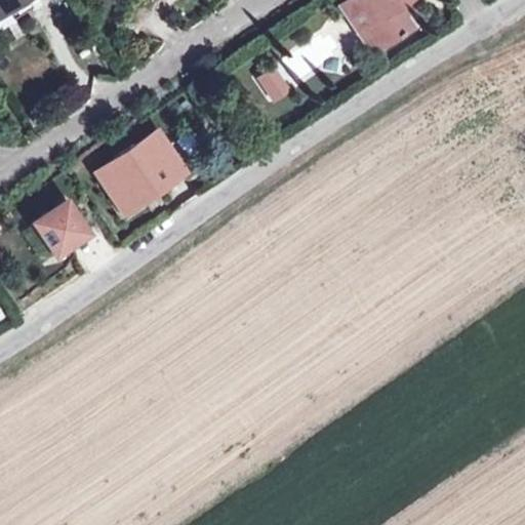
[(347,0),(339,5),(345,14),(358,5),(354,0),(347,0)]
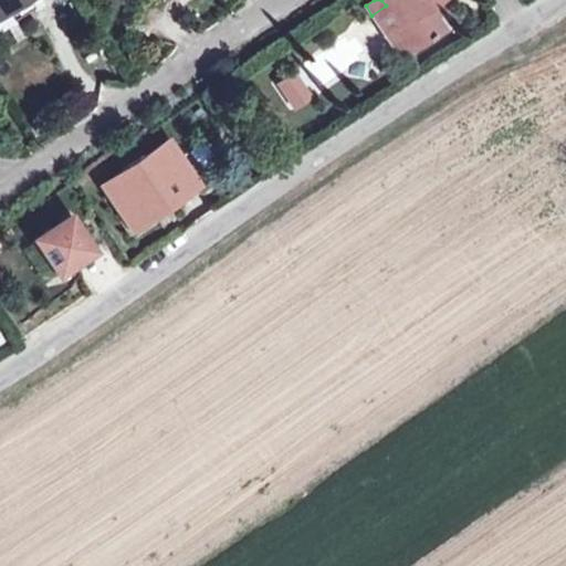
[(381,0),(386,6),(371,16),(392,45),(409,49),(425,39),(426,41),(433,35),(431,34),(442,27),(435,16),(428,6),(435,0),(381,0)]
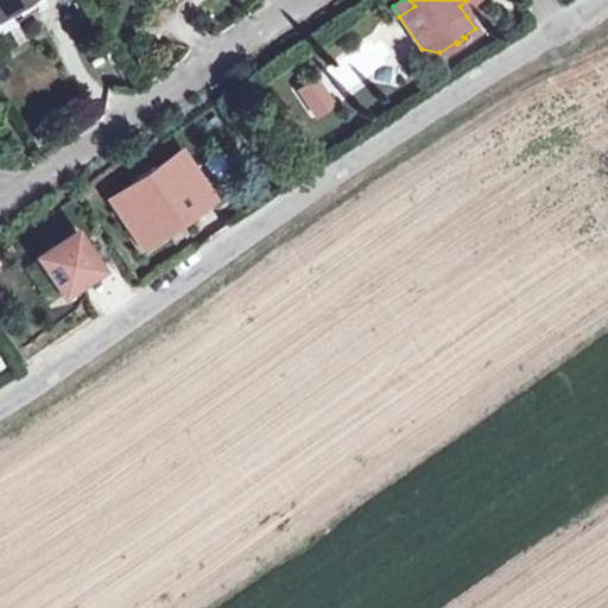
[(470,0),(467,0),(460,6),(467,17),(477,8),(470,0)]
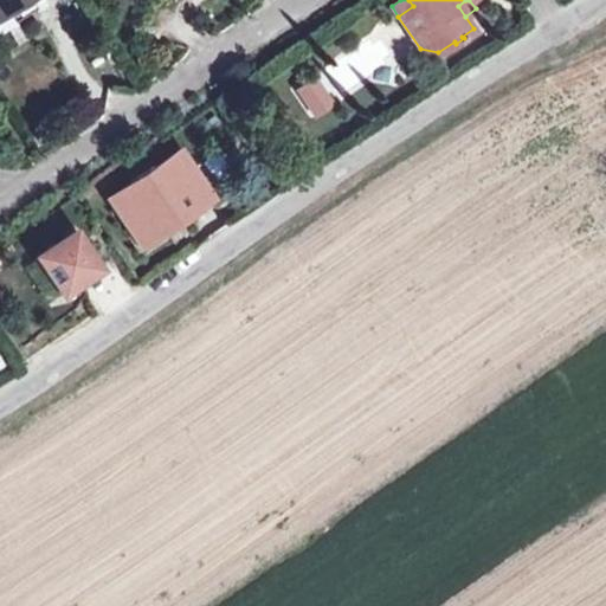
[(167,206),(176,220),(207,199),(178,152),(110,197),(131,230),(167,206)]
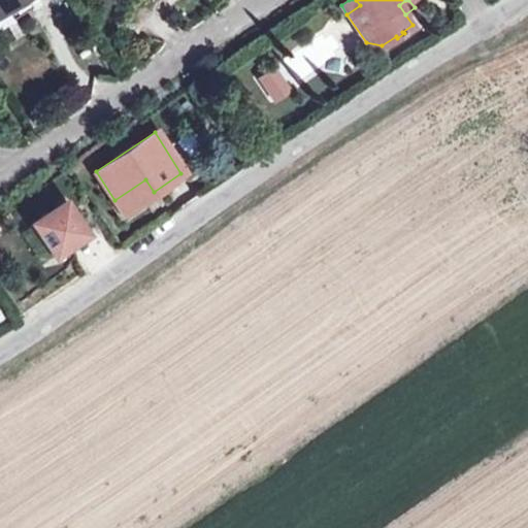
[(123,212),(154,192),(145,179),(114,200),(123,212)]
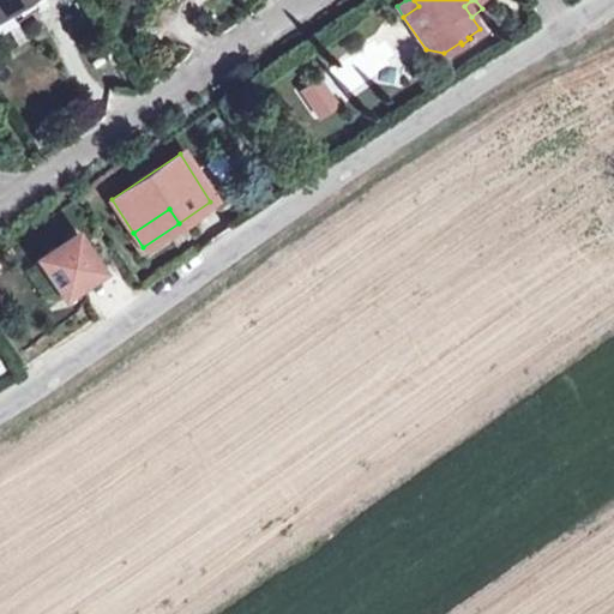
[(76,234),(38,259),(64,295),(101,270),(76,234)]
